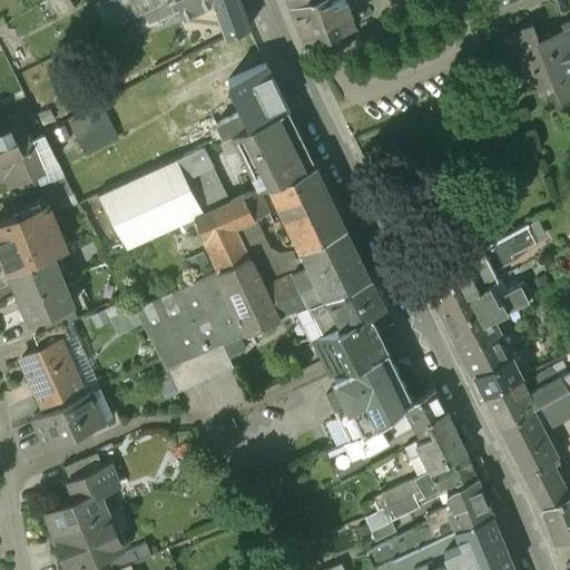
[(205,6),(202,0),(175,0),(184,16),(205,6)]
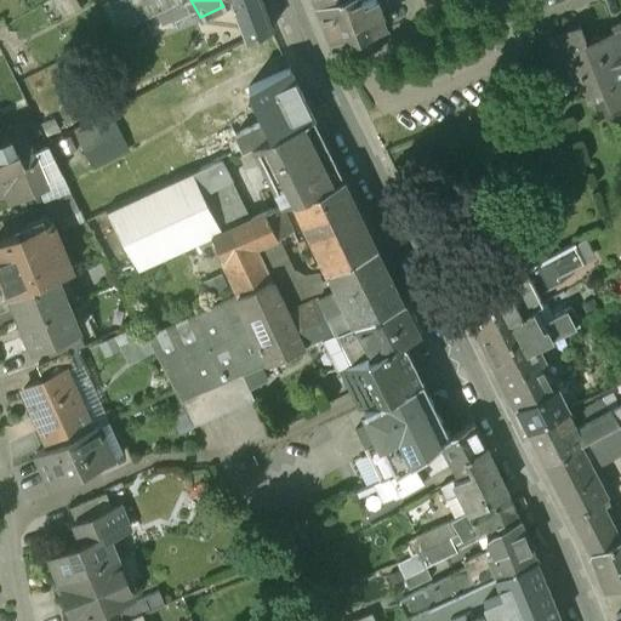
[(265,10),(260,0),(220,0),(223,6),(231,3),(238,23),(265,10)]
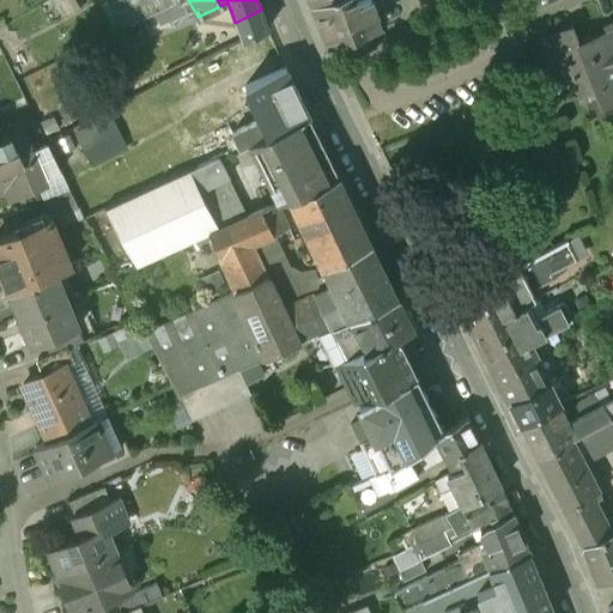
[(356,0),(321,0),(311,4),(327,46),(378,25),(369,0),(356,0)]
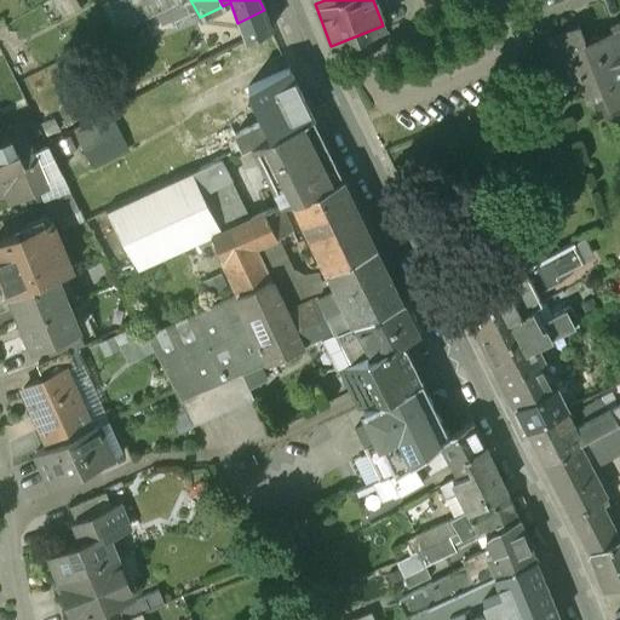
[(153,4),(132,15),(136,22),(156,12),(153,4)]
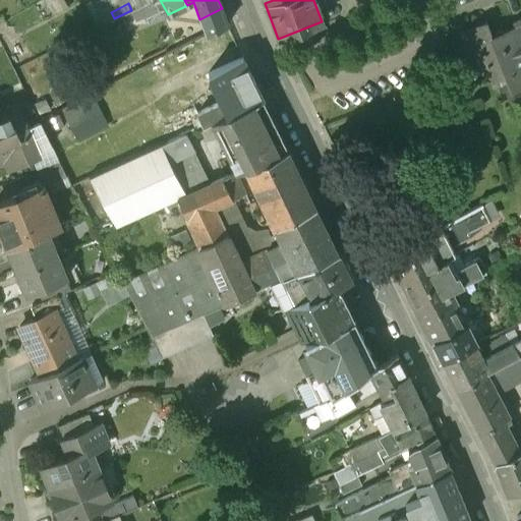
[(227,23),(222,8),(199,19),(206,35),(227,23)]
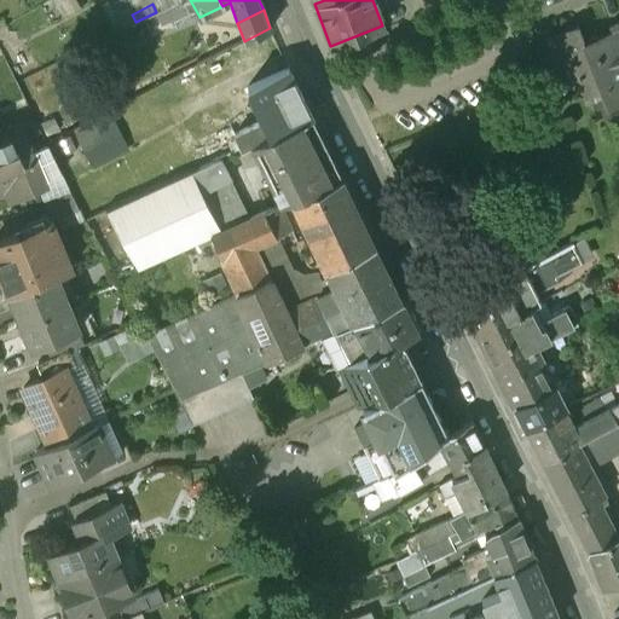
[(611,33),(618,55),(618,53),(618,22),(606,27),(608,33),(611,33)]
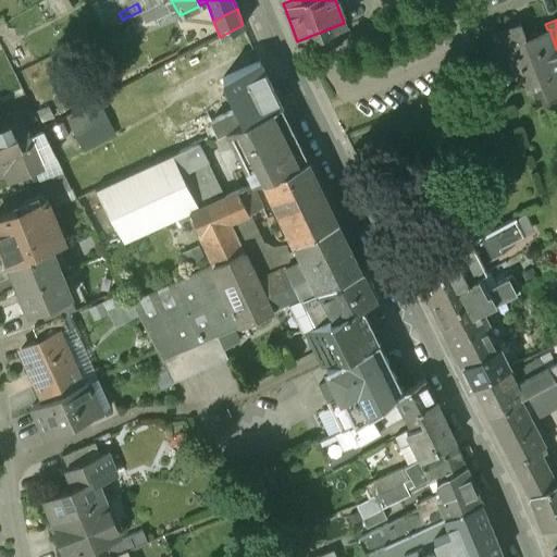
[(520,22),(491,34),(508,81),(521,75),(524,86),(539,81),(544,96),(556,89),(556,59),(554,50),(556,49),(549,29),(547,29),(525,38),(520,22)]
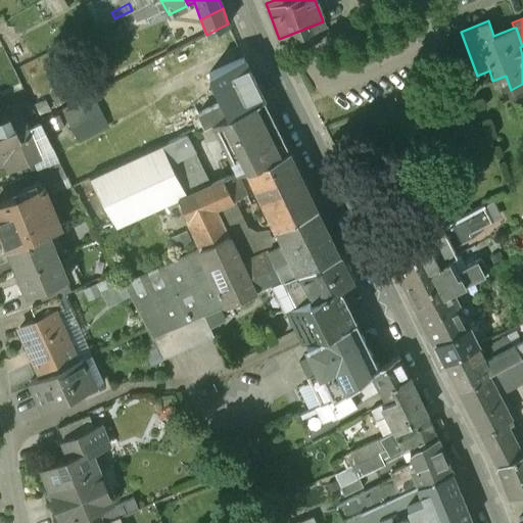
[(223,103),(229,114),(264,98),(243,58),(208,74),(223,103)]
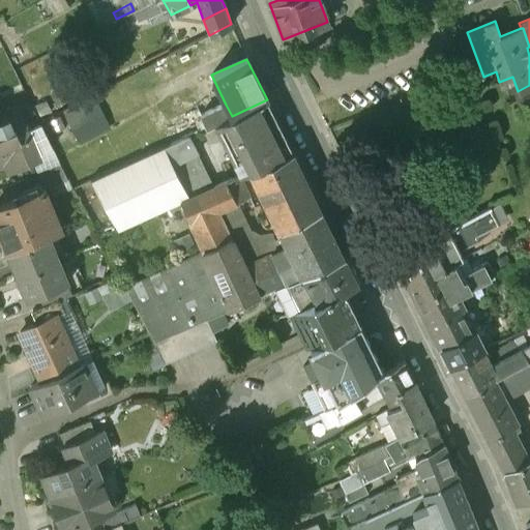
[(214,124),(232,116),(226,105),(219,106),(201,115),(187,91),(159,105),(179,140),(207,126),(207,127),(214,124)]
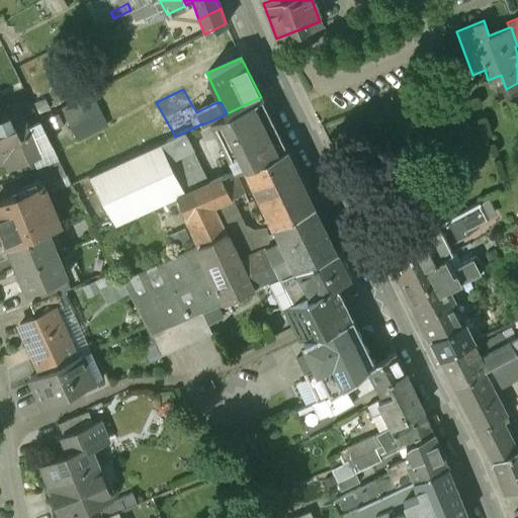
[(63,109),(77,139),(108,123),(94,94),(63,109)]
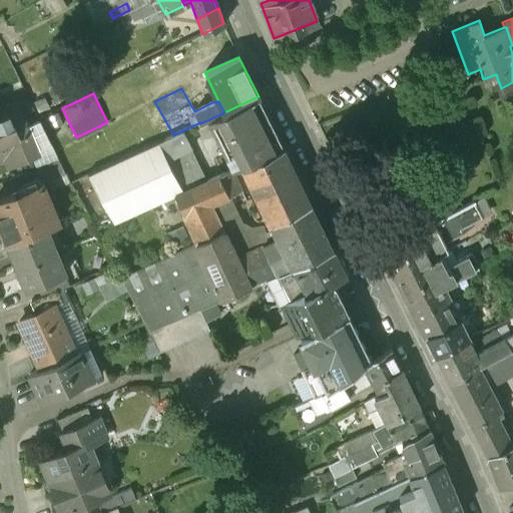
[(241,166),(283,146),(259,96),(224,112),(207,120),(231,169),(241,164),(241,166)]
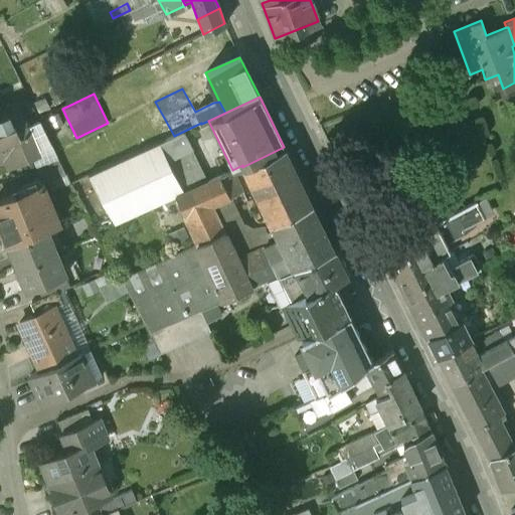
[(0,153),(9,150),(15,163),(36,155),(16,104),(0,110),(0,153)]
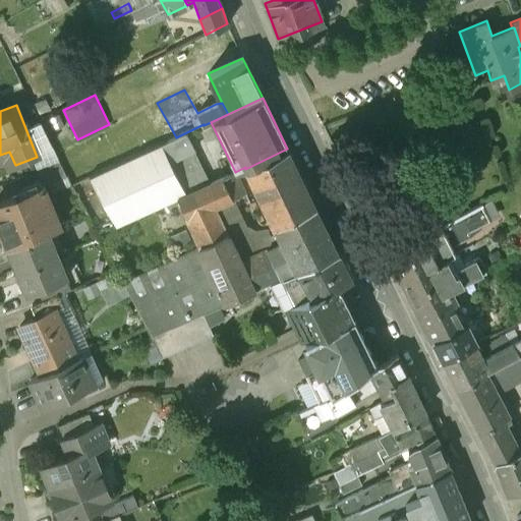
[(177,199),(209,184),(183,134),(90,177),(114,228),(177,199)]
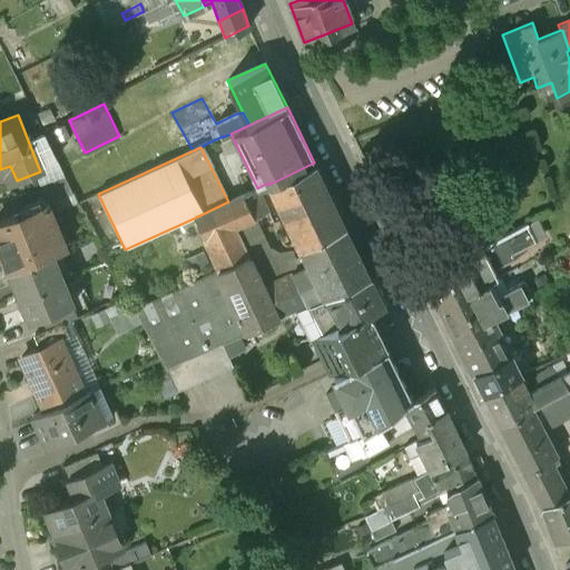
[(268,185),(298,246),(344,225),(314,163),(268,185)]
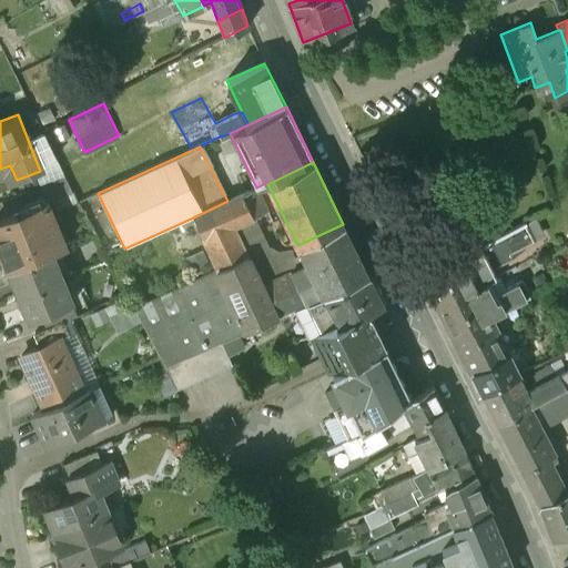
[(39,185),(46,202),(48,202),(49,203),(72,194),(63,175),(39,185)]
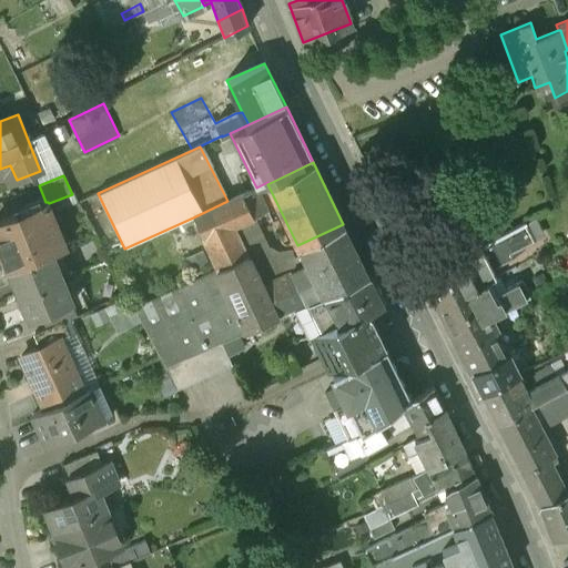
[(256,188),(241,194),(252,217),(266,211),(256,188)]
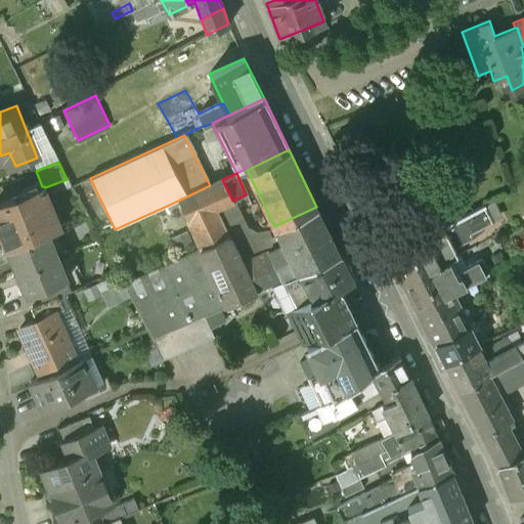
[(204,314),(278,281),(340,254),(316,207),(274,226),(282,244),(268,250),(266,247),(250,255),(252,258),(241,263),(215,209),(232,201),(222,179),(210,185),(178,201),(200,248),(123,285),(153,338),(204,314)]
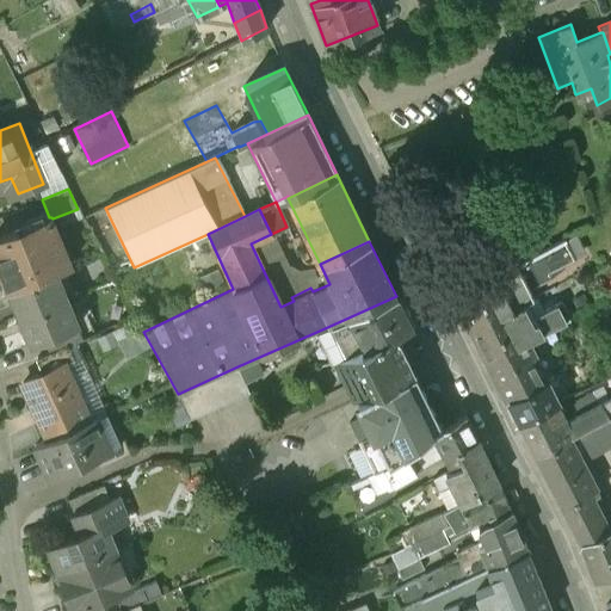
[(56,271),(71,265),(53,218),(51,217),(49,217),(0,236),(0,270),(8,290),(56,271)]
